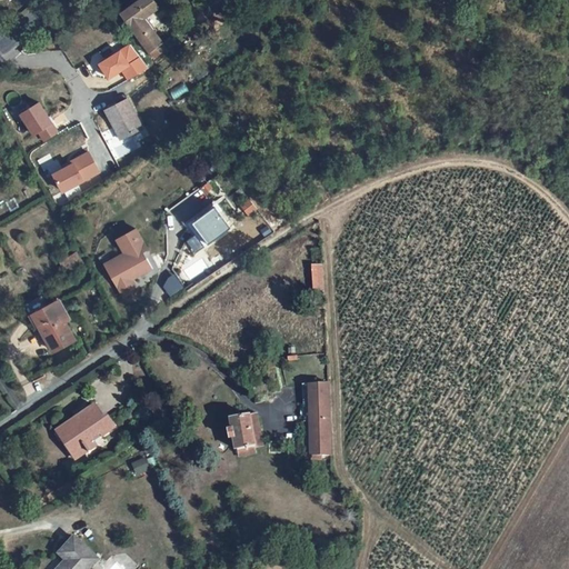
[(160,7),(155,0),(138,0),(121,12),(150,52),(162,43),(155,32),(145,18),(147,17),(160,7)]
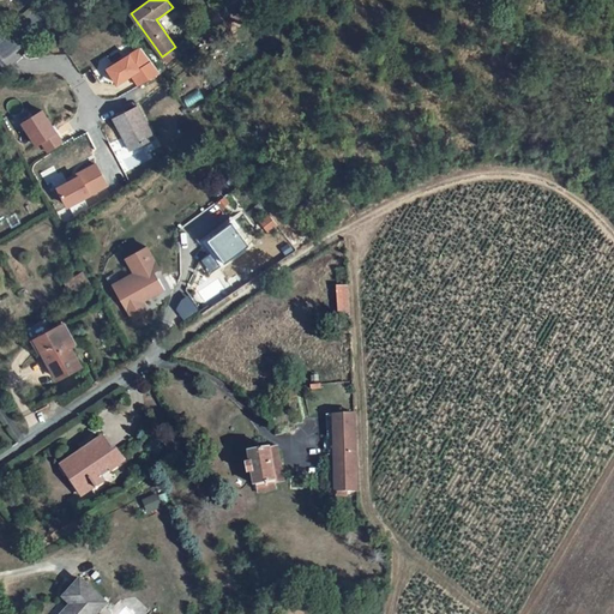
[(167,35),(169,34),(158,18),(156,19),(167,35)]
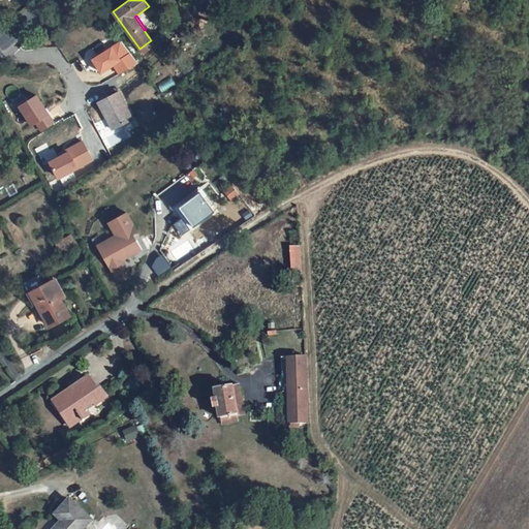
[(120,39),(89,60),(99,75),(113,66),(119,75),(136,64),(120,39)]
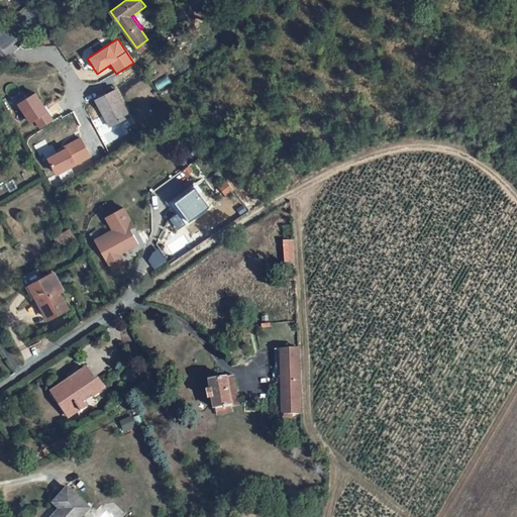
[(139,53),(151,44),(147,39),(136,47),(139,53)]
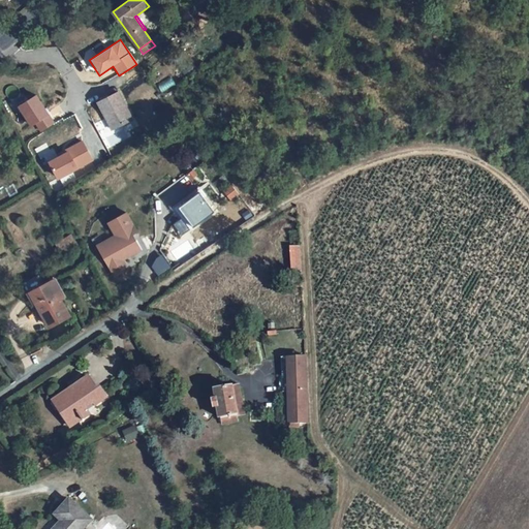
[(112,130),(133,119),(127,109),(125,110),(124,107),(126,106),(119,92),(98,102),(112,130)]
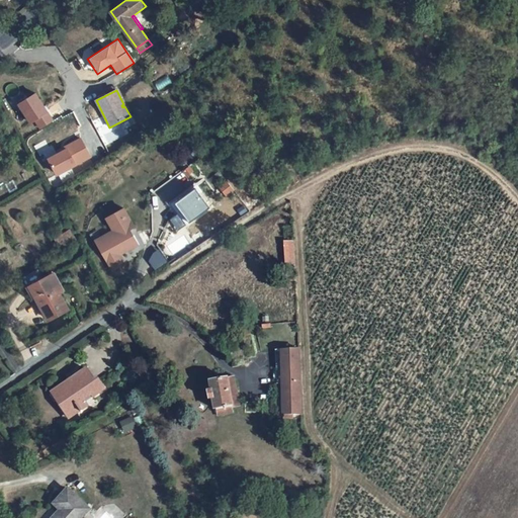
[(38,130),(52,122),(37,92),(16,102),(27,124),(34,121),(38,130)]
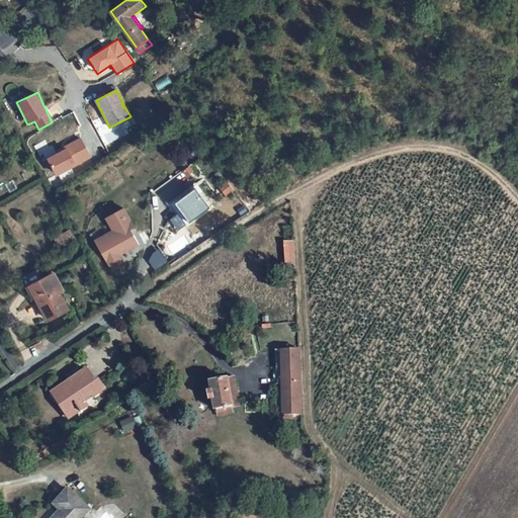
[(53,121),(60,138),(80,130),(73,112),(53,121)]
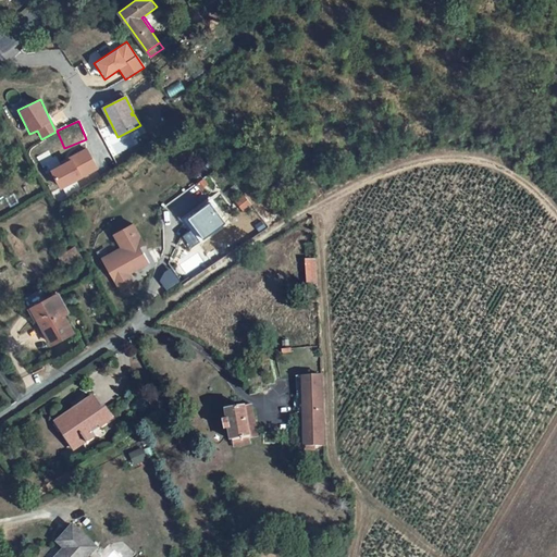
[(184,218),(186,220),(211,201),(209,199),(184,218)]
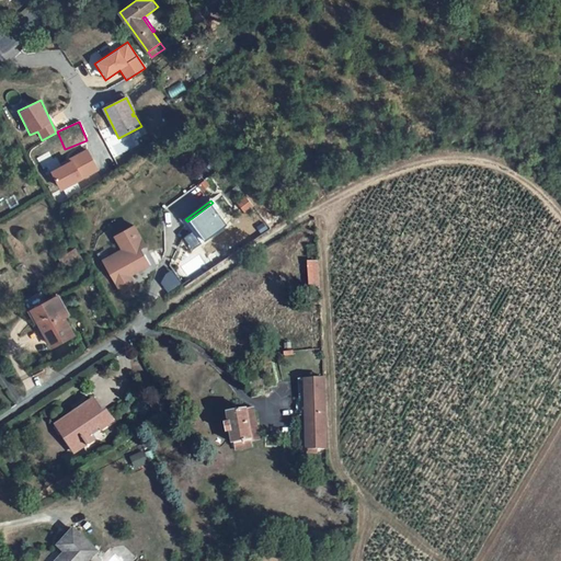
[(254,212),(247,201),(241,205),(249,216),(254,212)]
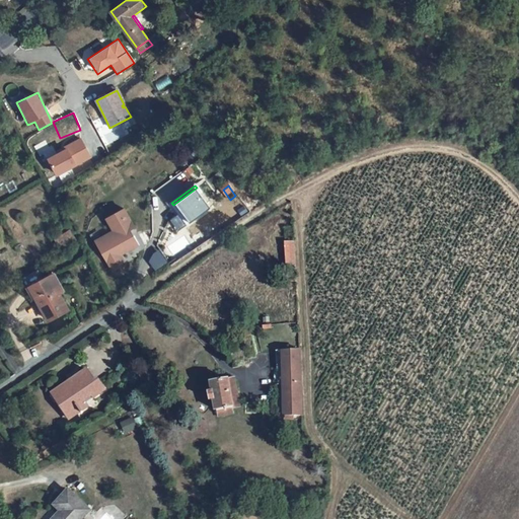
[(181,217),(188,225),(211,208),(197,188),(173,205),(179,214),(182,212),(184,215),(181,217)]
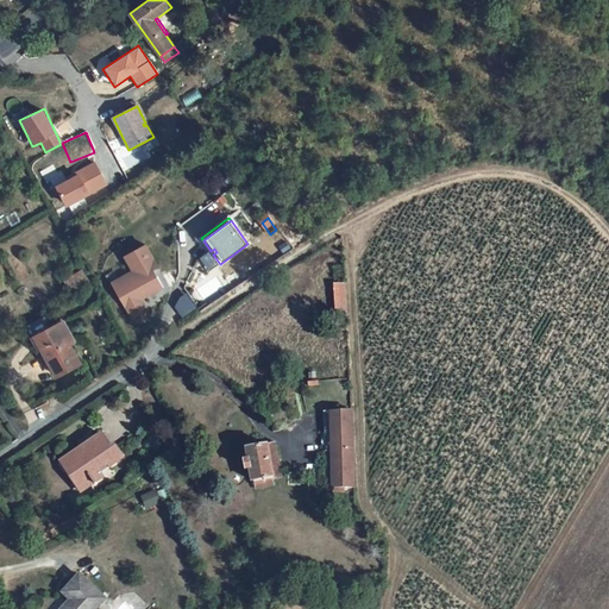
[(143,299),(168,288),(149,243),(121,255),(130,272),(111,280),(127,320),(148,312),(143,299)]
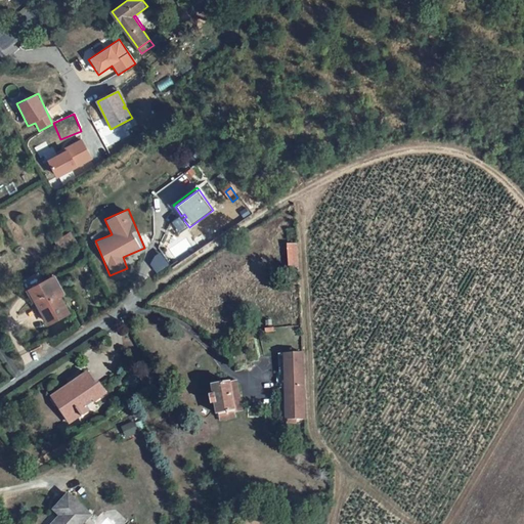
[(178,217),(172,222),(179,232),(186,228),(178,217)]
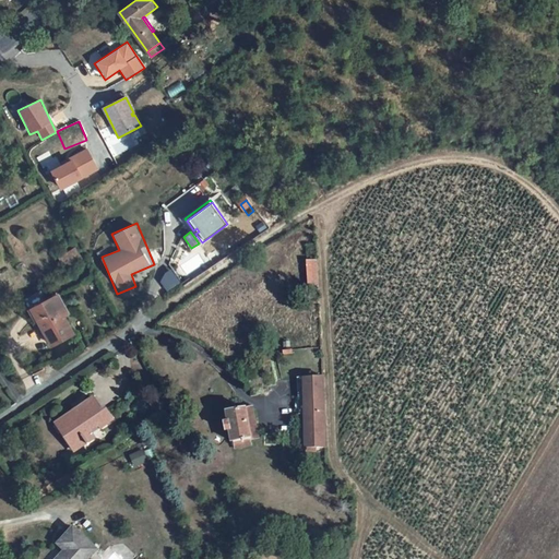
[(61,259),(67,266),(80,258),(75,250),(61,259)]
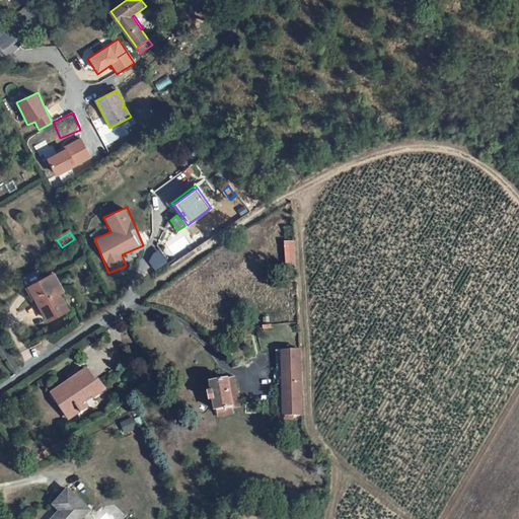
[(285,241),(285,251),(294,251),(294,241),(285,241)]
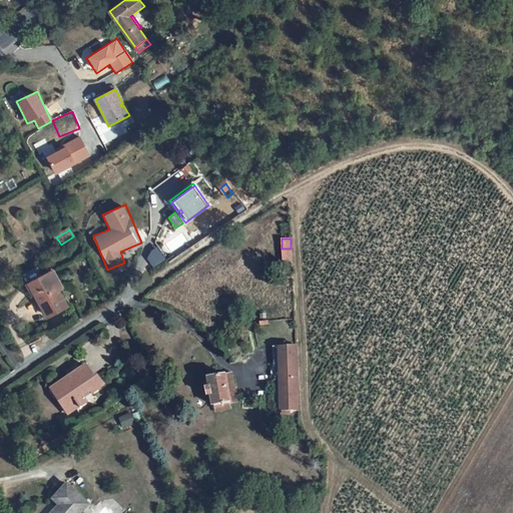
[(282,248),(284,269),(293,269),(291,248),(282,248)]
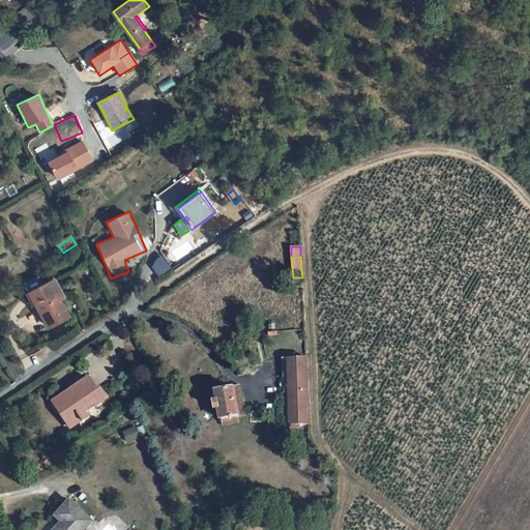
[(302,277),(293,277),(293,288),(302,288),(302,277)]
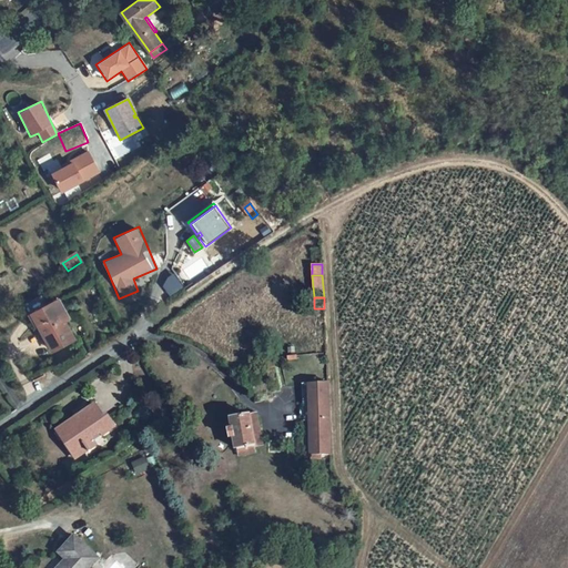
[(39,325),(53,351),(74,340),(64,321),(64,320),(62,321),(59,315),(66,312),(59,300),(37,312),(42,323),(39,325)]
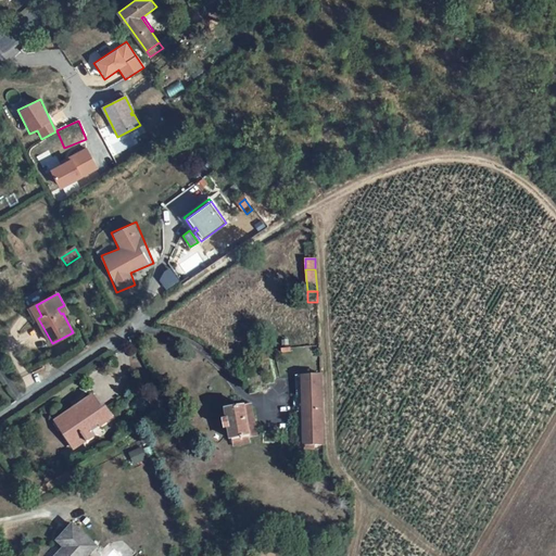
[(38,318),(41,316),(36,305),(33,307),(38,318)]
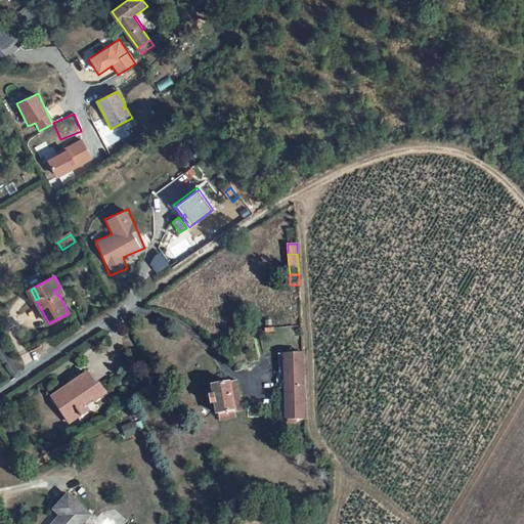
[(59,296),(63,293),(60,288),(54,291),(57,296),(59,295),(59,296)]
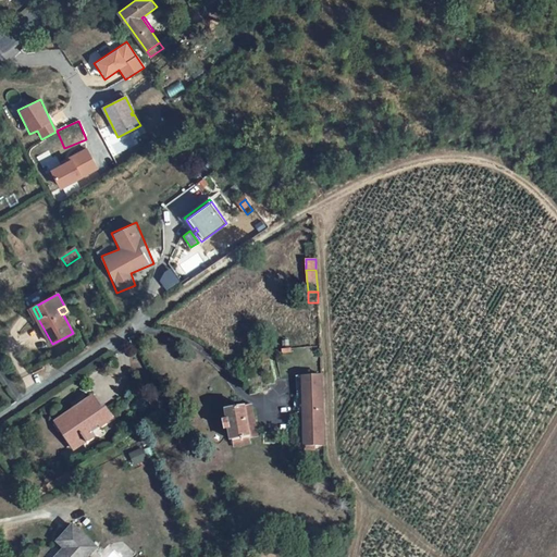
[(270,359),(268,350),(257,353),(259,362),(270,359)]
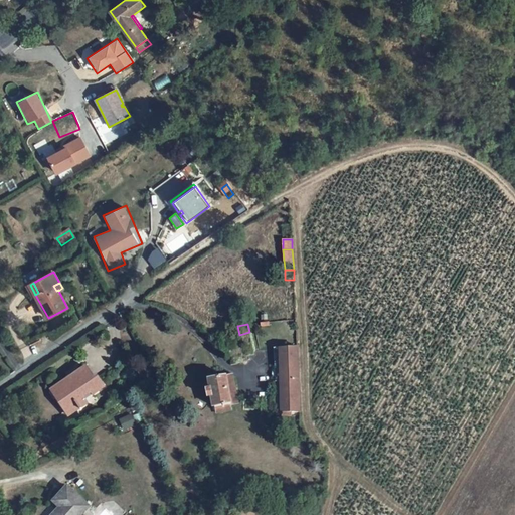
[(292,412),(300,412),(298,346),(281,348),(281,366),(276,366),(276,372),(283,372),(283,376),(281,376),(282,412),(283,412),(292,412)]
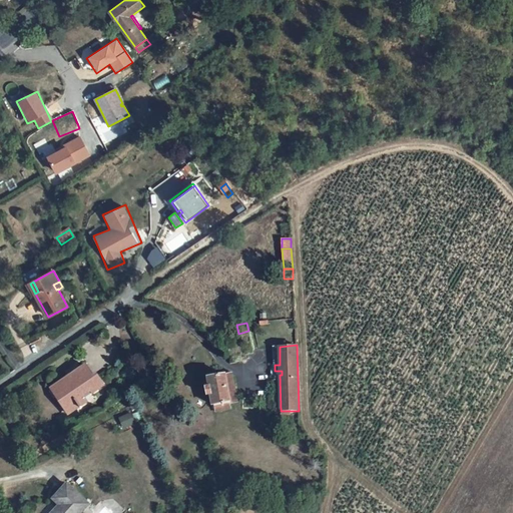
[(86,365),(68,377),(69,380),(61,385),(65,391),(56,397),(67,412),(78,404),(80,408),(82,407),(79,403),(86,399),(84,395),(90,391),(91,393),(103,385),(97,375),(94,377),(86,365)]
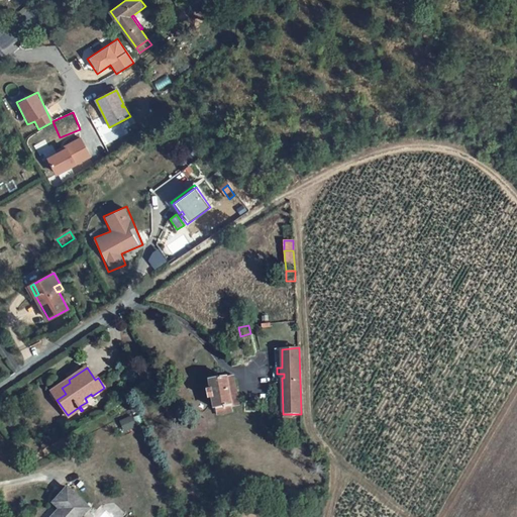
[(282,378),(284,378),(284,374),(277,374),(277,368),(275,368),(275,379),(282,378)]
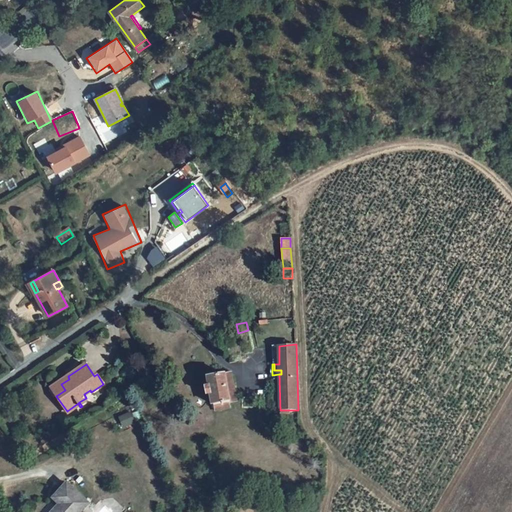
[(213,411),(229,408),(228,402),(223,374),(208,376),(209,386),(205,387),(206,395),(211,394),(213,411)]
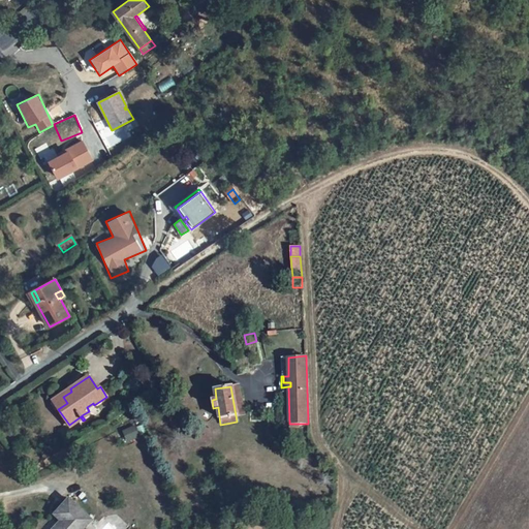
[(230,386),(236,415),(243,414),(239,386),(230,386)]
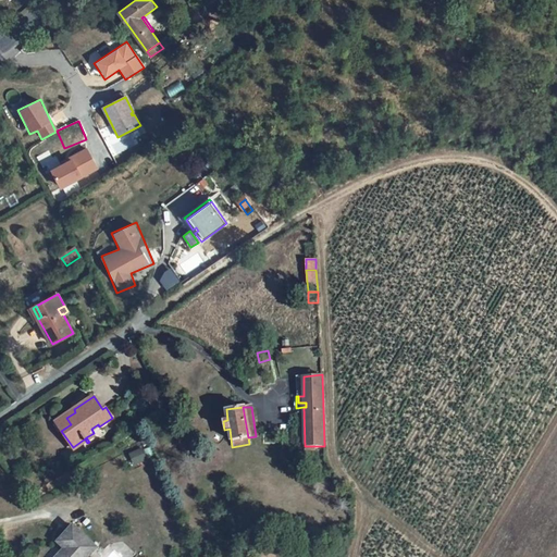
[(66,418),(75,412),(74,409),(56,422),(61,431),(71,424),(66,418)]
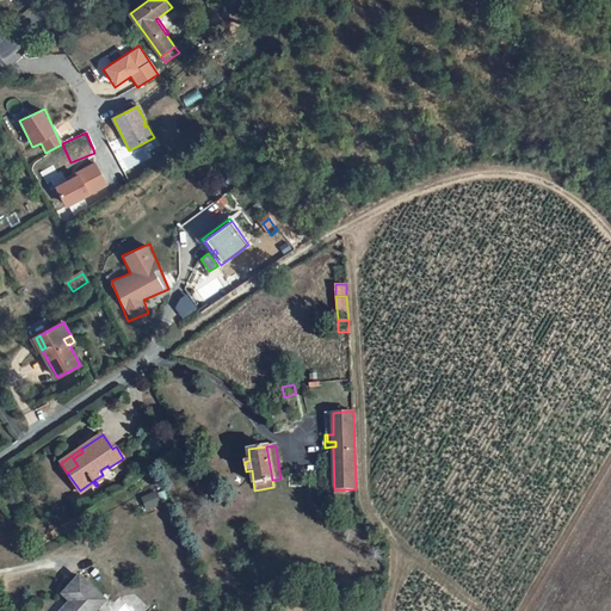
[(94,480),(98,485),(105,479),(103,475),(94,480)]
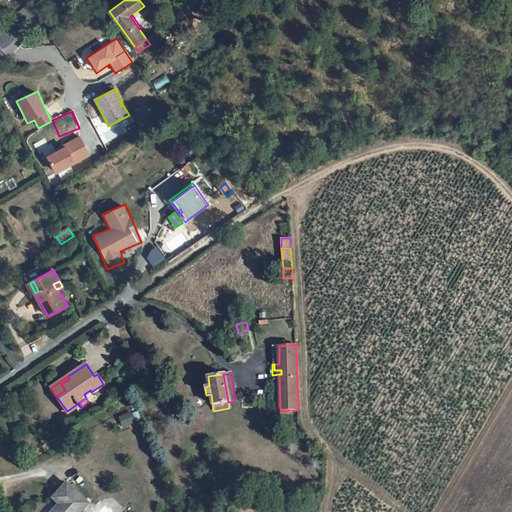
[(80,407),(78,403),(67,411),(69,415),(80,407)]
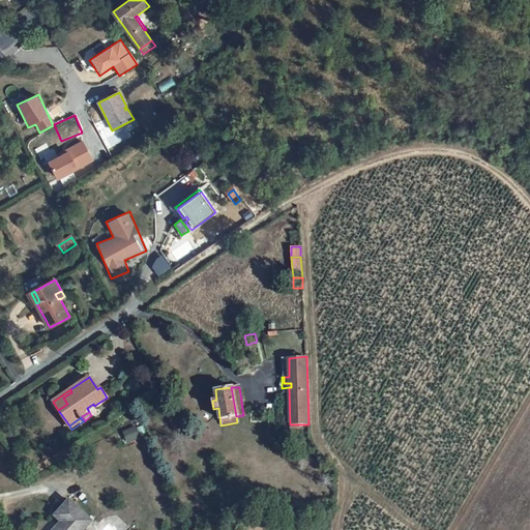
[(54,529),(83,529),(92,521),(69,500),(56,516),(62,522),(65,525),(62,529),(59,526),(54,529)]
